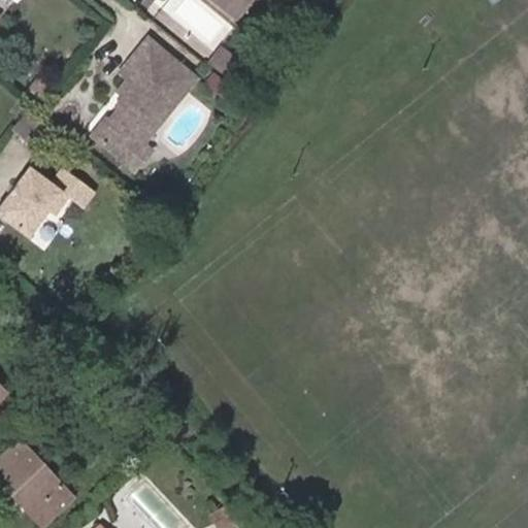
[(206,0),(232,20),(248,0),(206,0)]
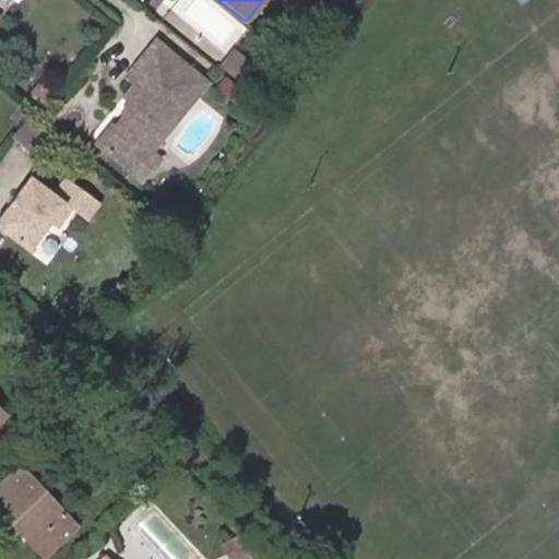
[(109,135),(140,159),(146,151),(152,151),(209,82),(155,39),(132,69),(140,74),(133,83),(123,96),(129,100),(137,107),(130,115),(125,117),(115,128),(109,135)]
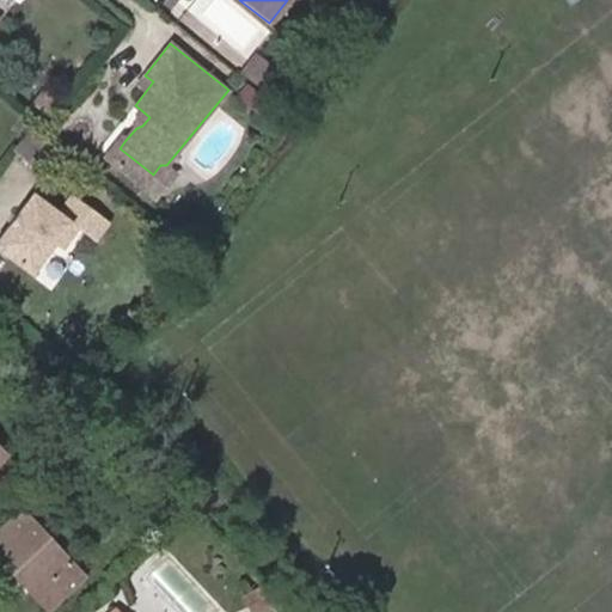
[(138,84),(146,91),(153,81),(145,75),(138,84)]
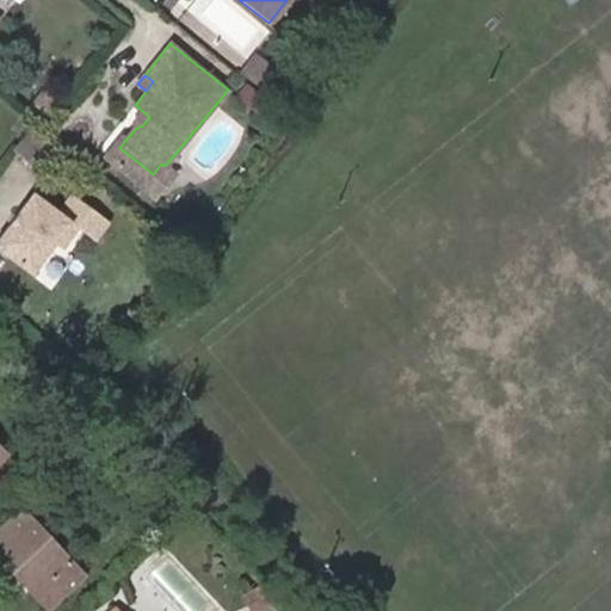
[(269,102),(258,92),(248,103),(259,112),(269,102)]
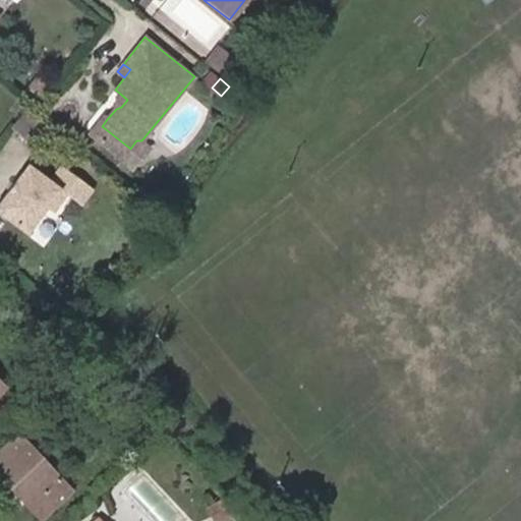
[(46,94),(37,85),(29,96),(38,104),(46,94)]
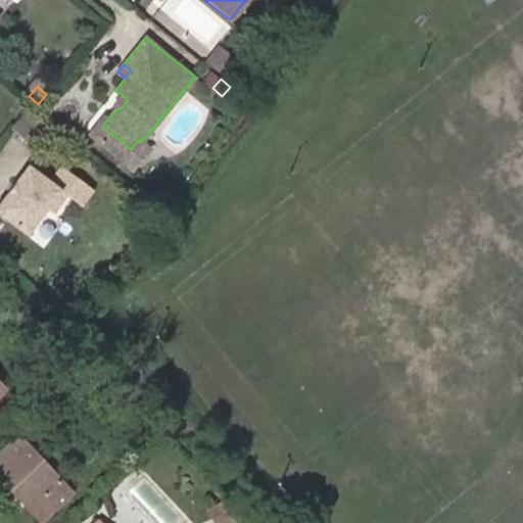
[(115,102),(122,107),(128,100),(121,94),(115,102)]
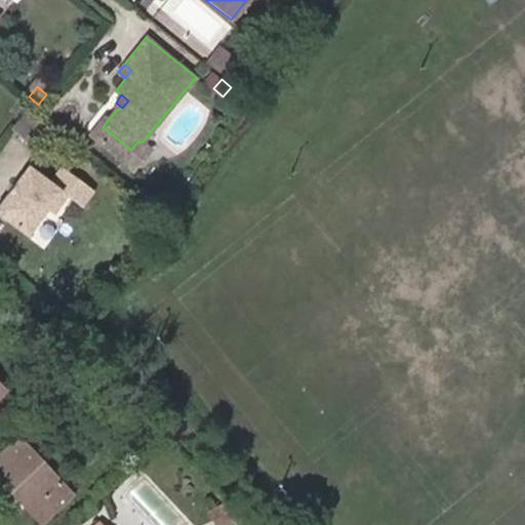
[(0,132),(10,122),(0,112),(0,132)]
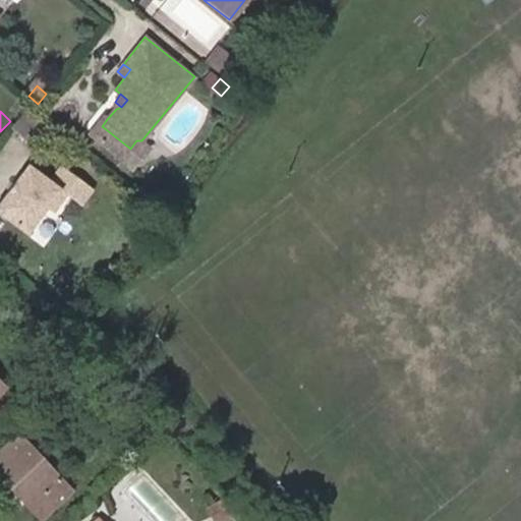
[(98,122),(102,126),(107,119),(102,116),(98,122)]
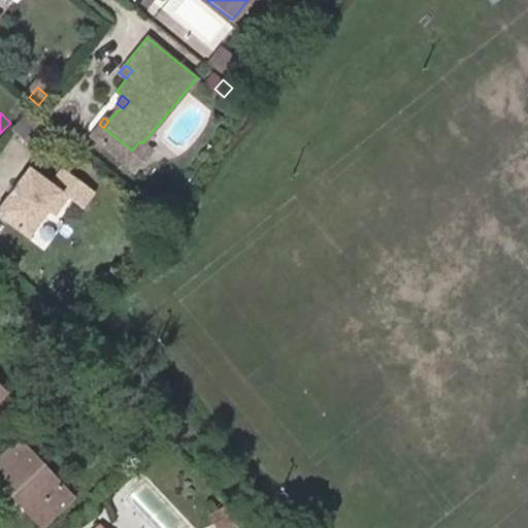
[(96,137),(103,128),(99,124),(91,133),(96,137)]
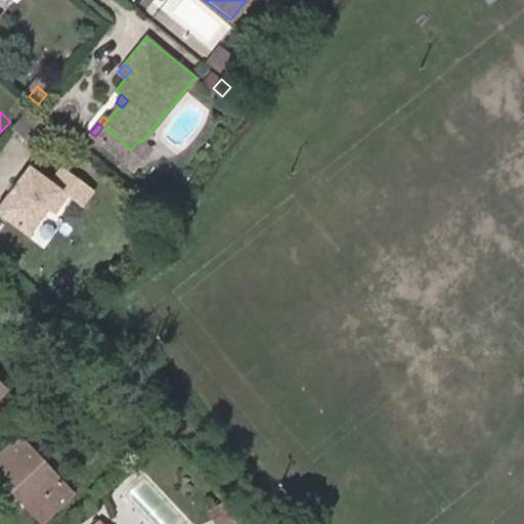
[(123,160),(131,149),(102,127),(95,136),(123,160)]
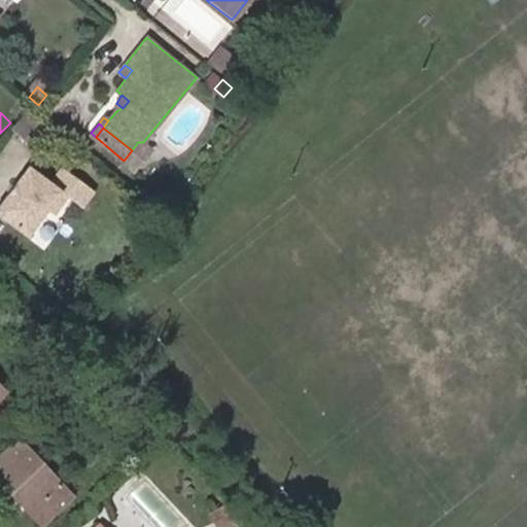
[(150,148),(143,142),(138,142),(132,150),(142,159),(150,148)]
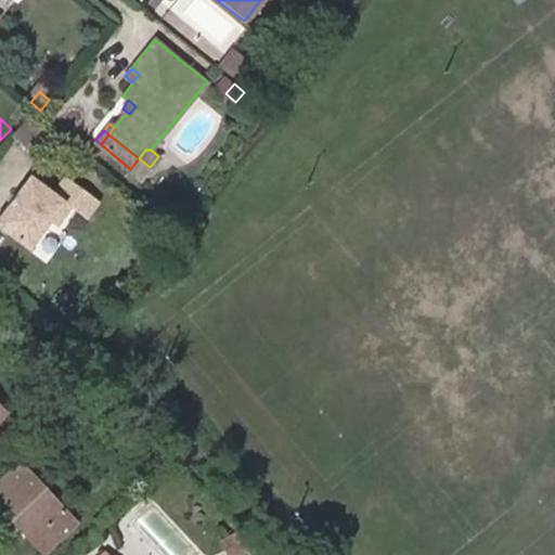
[(141,178),(150,167),(139,158),(130,169),(141,178)]
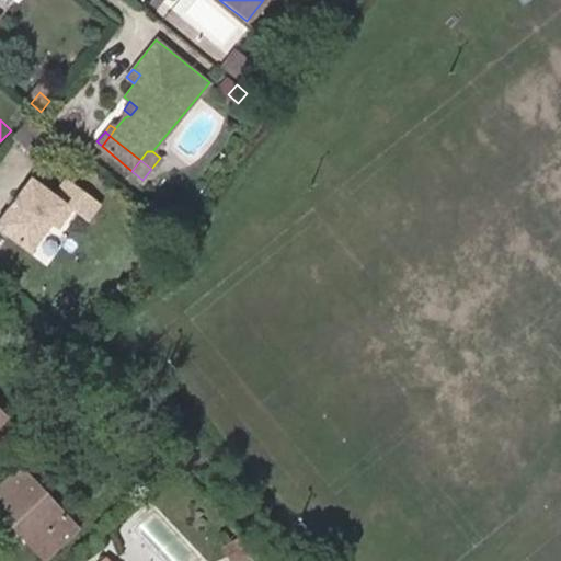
[(33,178),(0,219),(0,229),(32,253),(53,225),(59,229),(75,209),(90,221),(102,205),(67,178),(55,194),(33,178)]
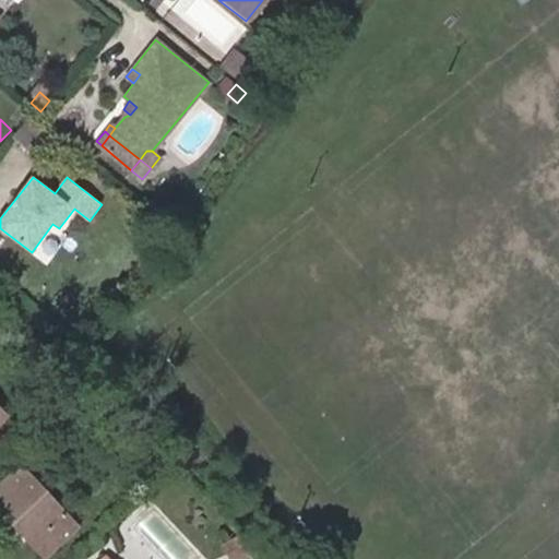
[(21,468),(0,487),(0,507),(46,556),(76,528),(21,468)]
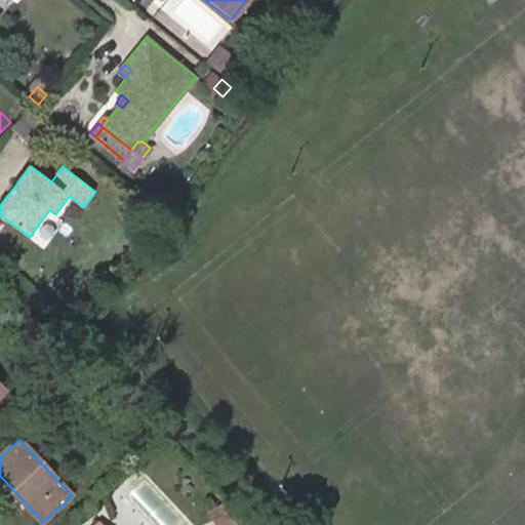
[(225,506),(209,514),(215,524),(218,524),(231,518),(225,506)]
